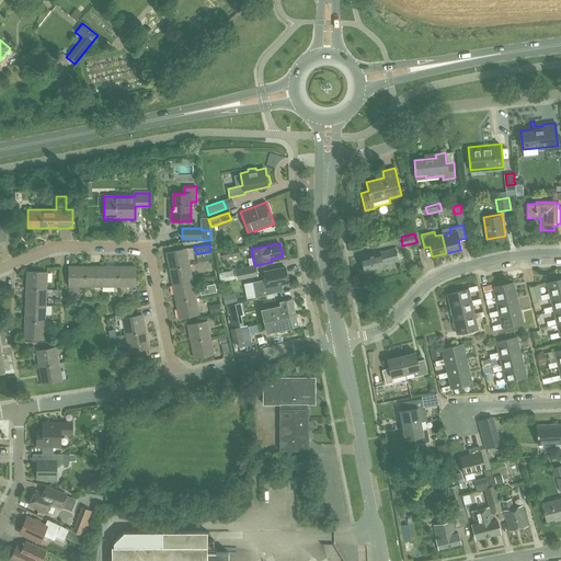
[(222,259),(240,255),(239,247),(221,250),(222,259)]
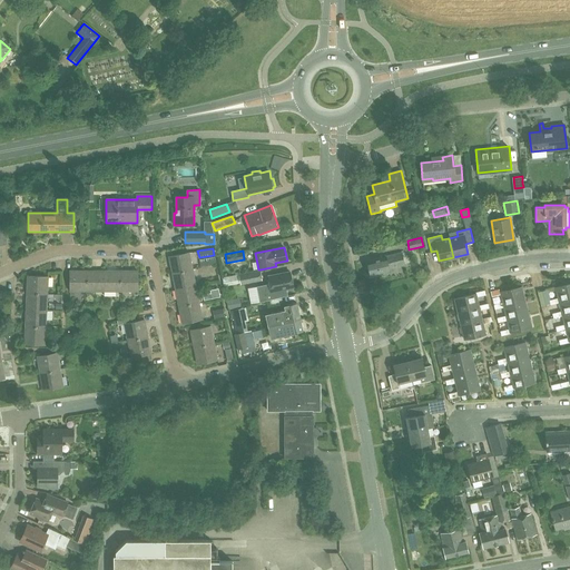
[(405,256),(404,252),(401,253),(366,261),(370,276),(389,272),(387,268),(404,265),(402,257),(405,256)]
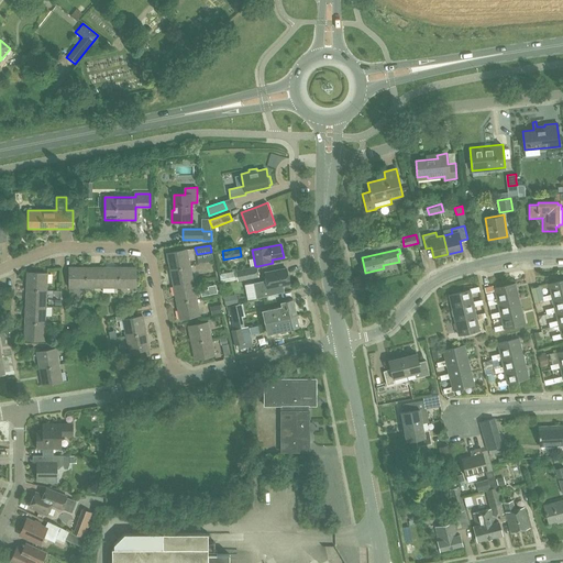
[(187,250),(167,254),(169,263),(167,263),(169,271),(190,266),(189,258),(187,250)]
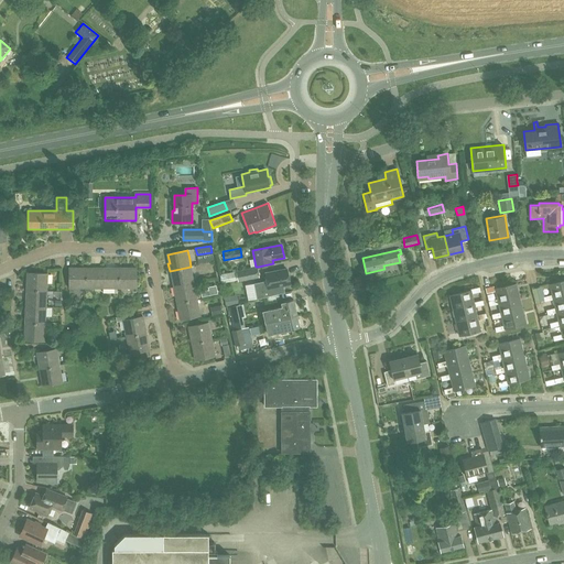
[(212,253),(197,257),(198,263),(214,260),(212,253)]
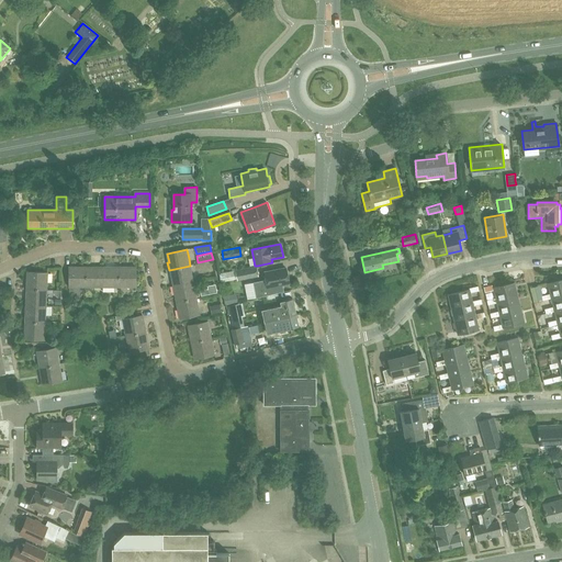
[(71,267),(70,288),(78,288),(86,288),(86,266),(79,266),(79,267),(71,267)]
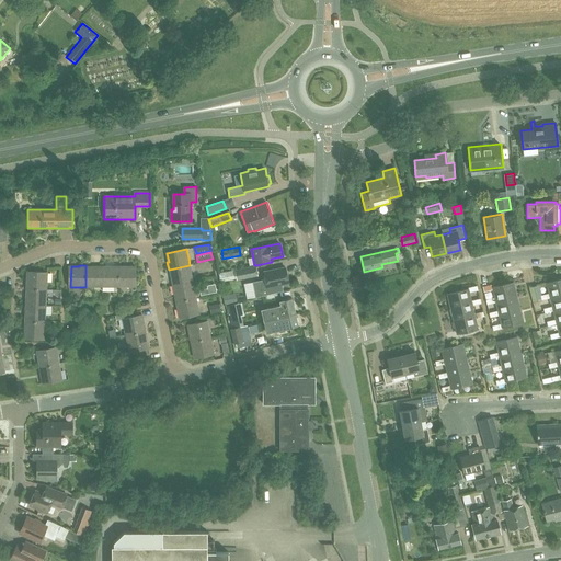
[(86,265),(86,287),(94,287),(103,287),(103,266),(94,266),(94,265),(86,265)]
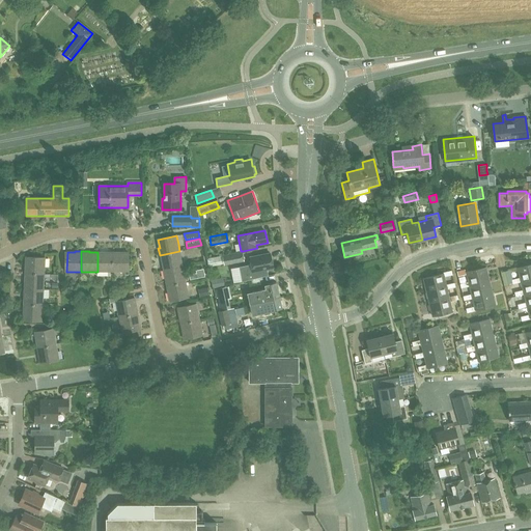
[(98,252),(98,272),(105,272),(112,272),(113,251),(106,251),(106,252),(98,252)]
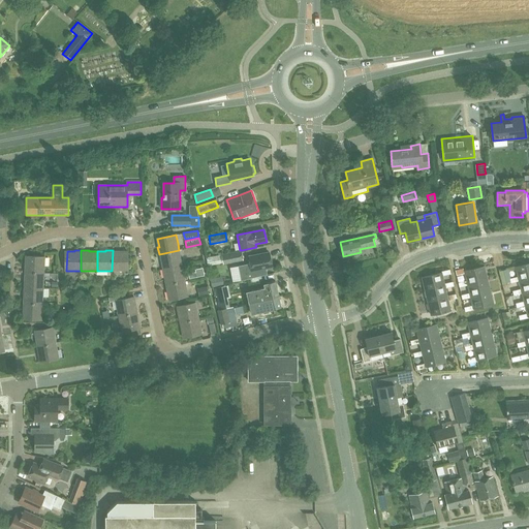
[(113,250),(112,271),(120,271),(128,271),(128,252),(120,252),(120,250),(113,250)]
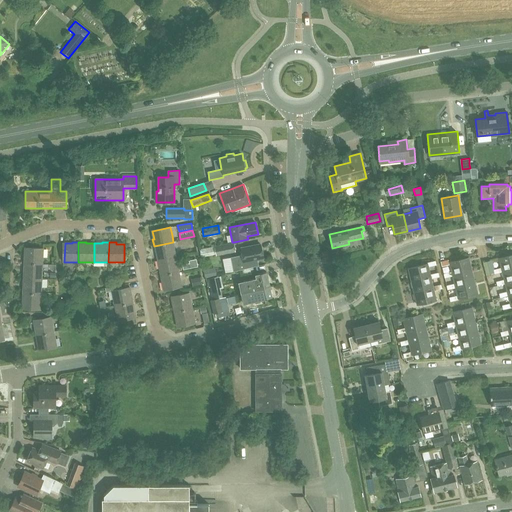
[(173,242),(154,246),(155,253),(157,253),(158,261),(176,257),(175,250),(173,242)]
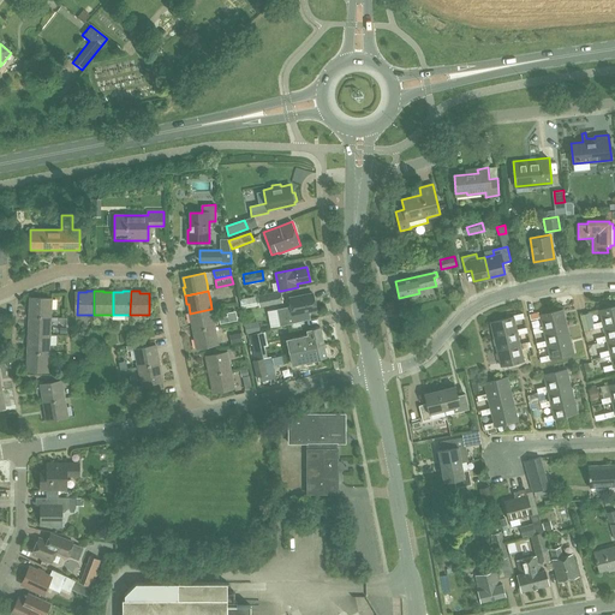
[(282,303),(281,291),(279,291),(257,296),(260,306),(282,303)]
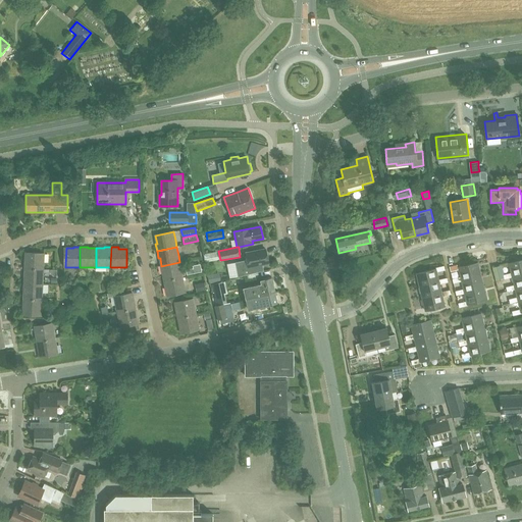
[(239,276),(264,270),(263,264),(269,263),(266,249),(246,253),(248,260),(236,262),(239,276)]
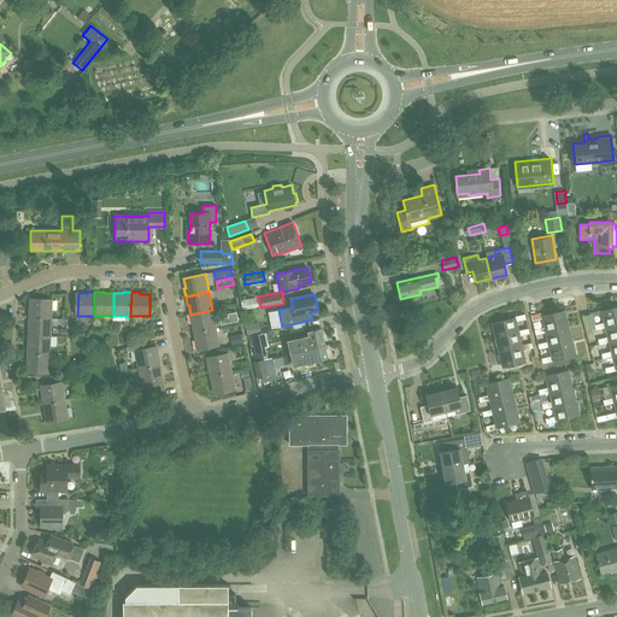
[(29,309),(29,317),(51,318),(52,309),(52,299),(30,299),(29,309)]
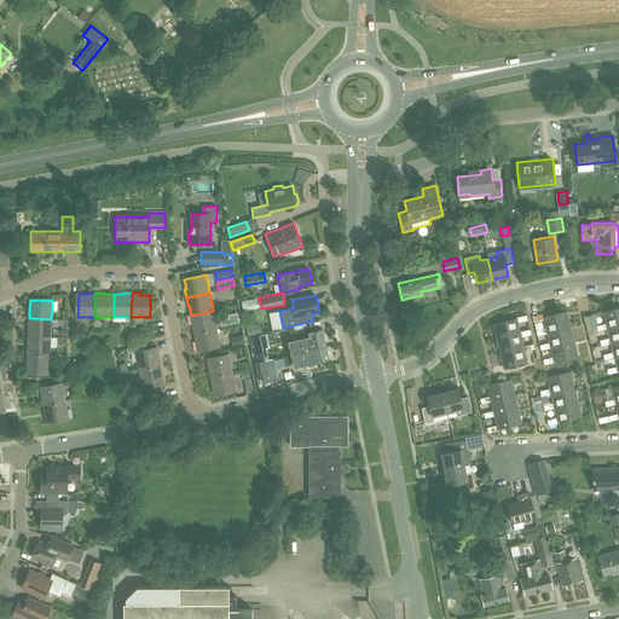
[(618,306),(603,311),(606,322),(597,324),(595,314),(584,317),(588,334),(607,329),(607,325),(618,322),(618,306)]
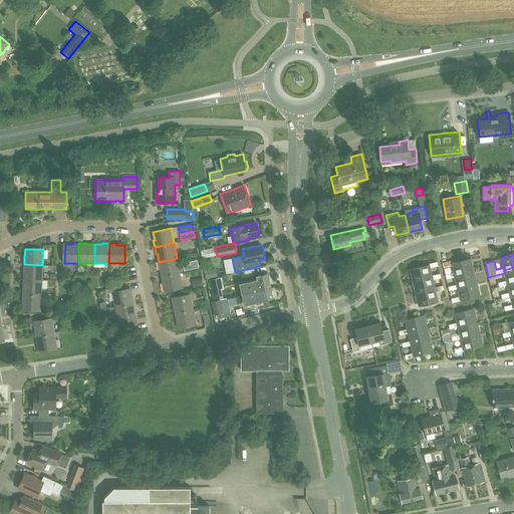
[(182,266),(179,266),(177,258),(159,262),(161,270),(159,270),(161,277),(183,272),(182,266)]
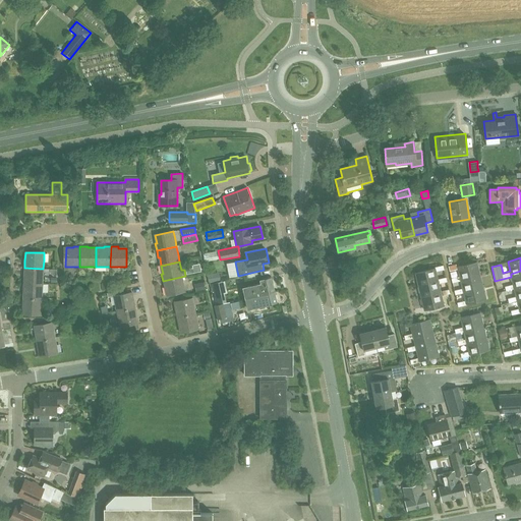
[(460,278),(479,273),(476,262),(457,266),(458,271),(459,276),(451,278),(452,282),(460,280),(460,278)]
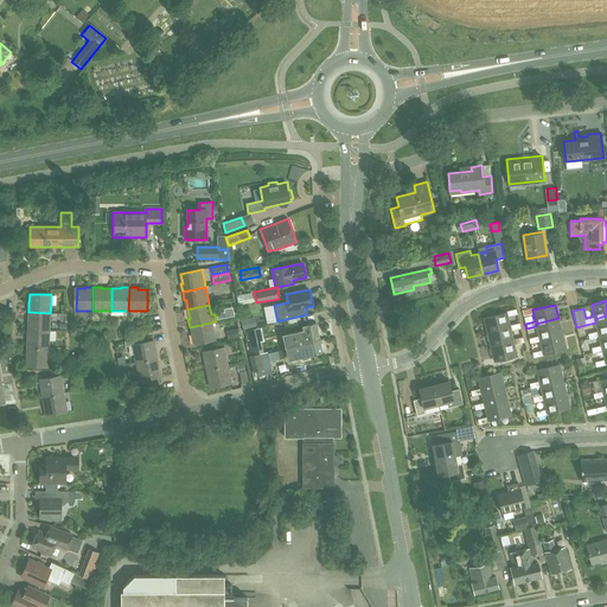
[(509,325),(506,314),(516,312),(515,308),(505,311),(505,312),(483,318),(486,332),(509,326),(509,325)]
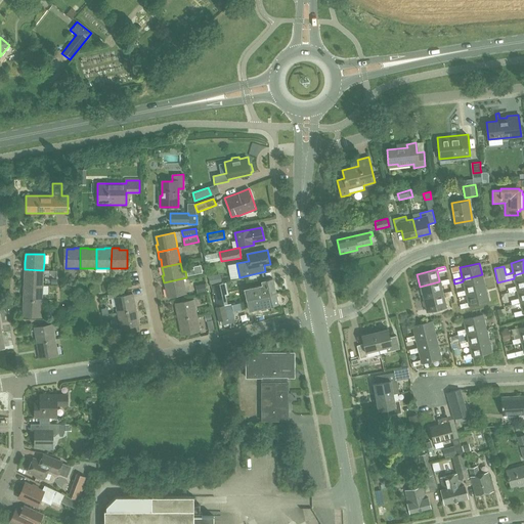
[(25,276),(24,285),(43,286),(43,277),(43,270),(25,269),(25,276)]
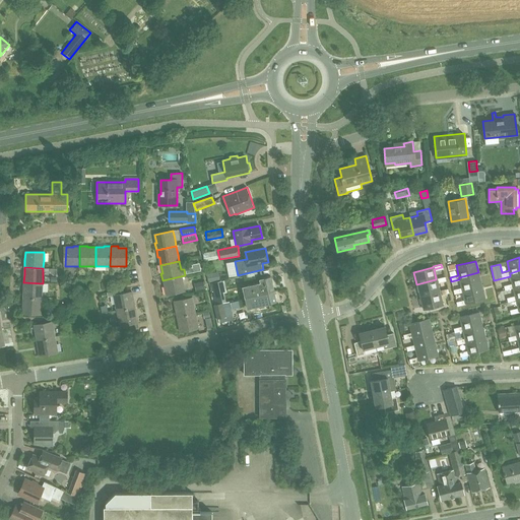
[(512,285),(519,282),(519,270),(510,273),(510,276),(512,282),(503,284),(504,288),(513,286),(512,285)]
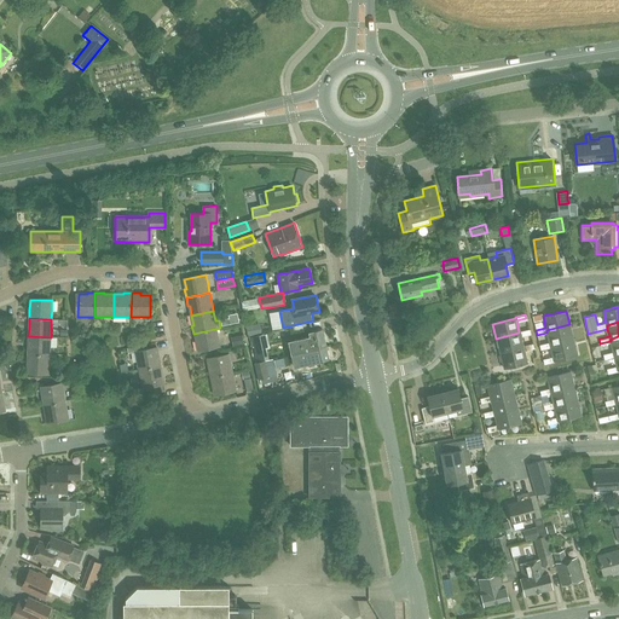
[(573,339),(570,324),(547,330),(547,333),(549,341),(539,345),(541,350),(550,347),(550,345),(573,339)]
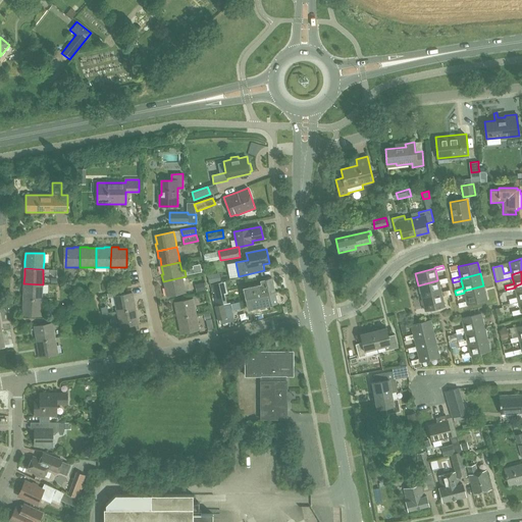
[(183,277),(163,281),(164,289),(165,289),(167,296),(186,293),(185,284),(183,277)]
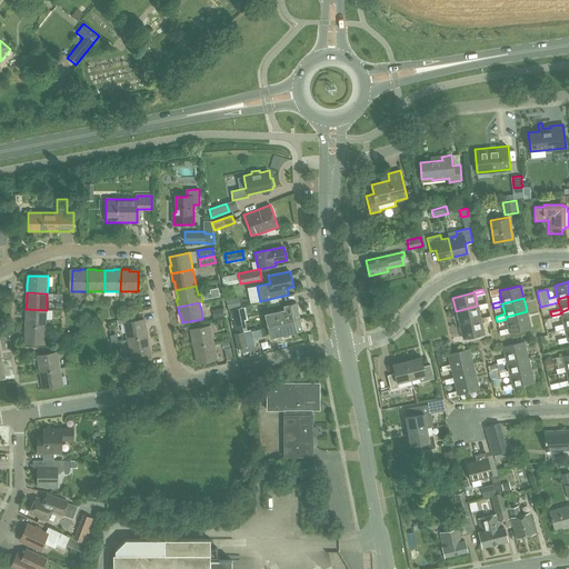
[(480,319),(480,318),(478,309),(487,307),(486,302),(477,305),(477,306),(456,311),(459,325),(480,319)]
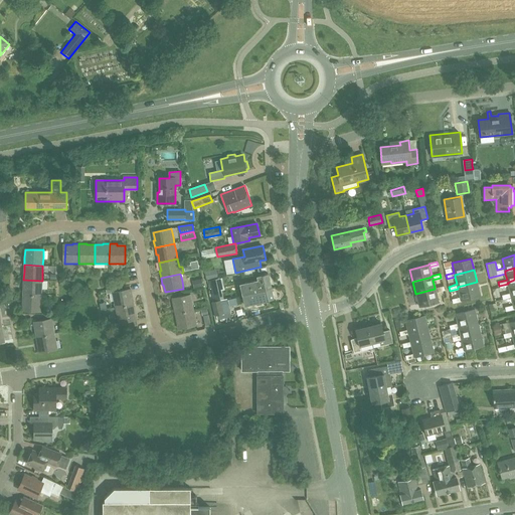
[(242,295),(272,289),(269,275),(258,277),(259,280),(240,284),(242,295)]
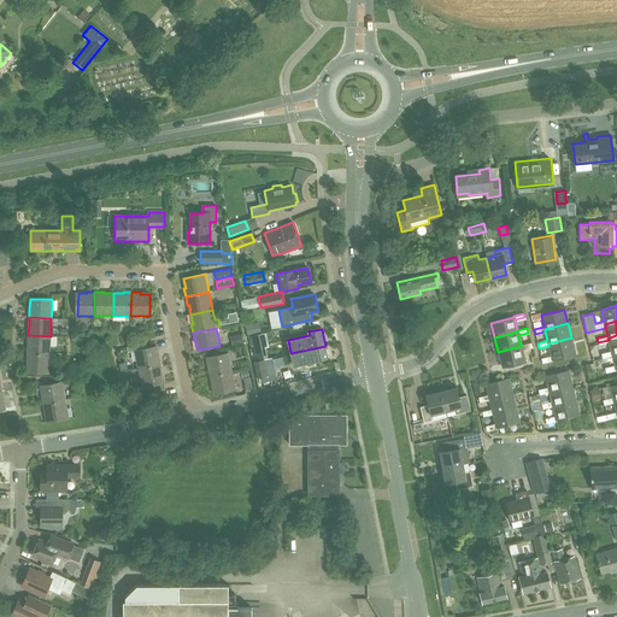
[(253,351),(270,347),(266,333),(251,336),(253,351)]
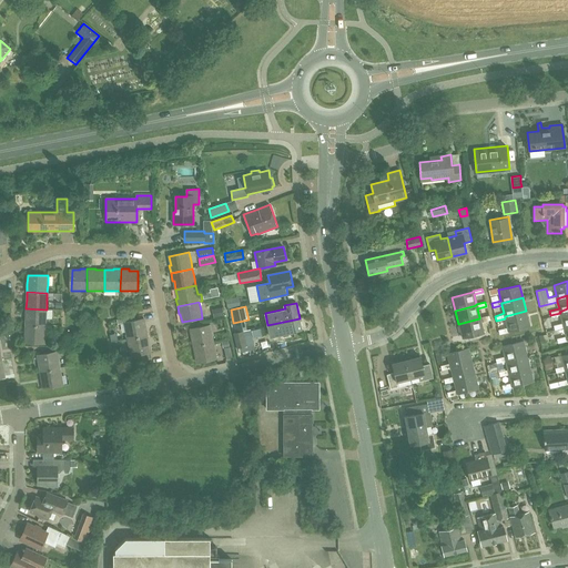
[(222,307),(212,308),(213,317),(224,316),(222,307)]
